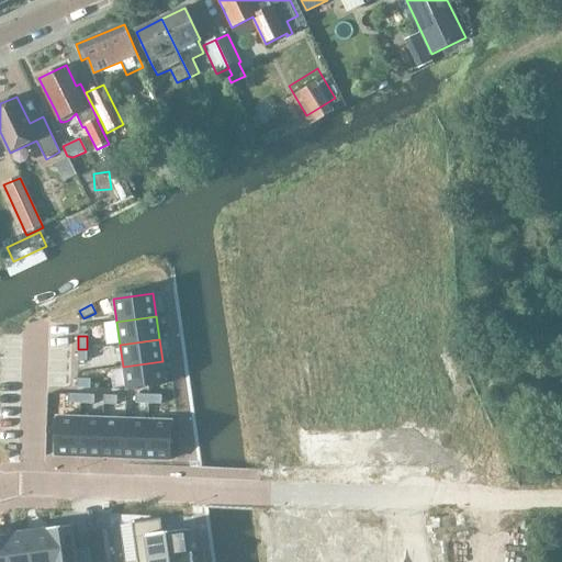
[(78,349),(78,361),(87,362),(87,349),(78,349)]
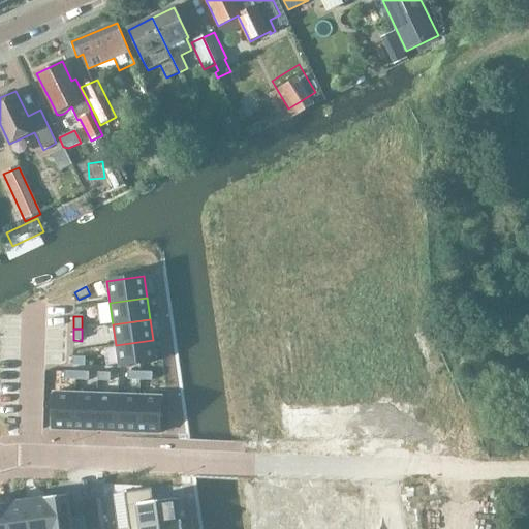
[(153,340),(116,345),(119,367),(156,362),(153,340)]
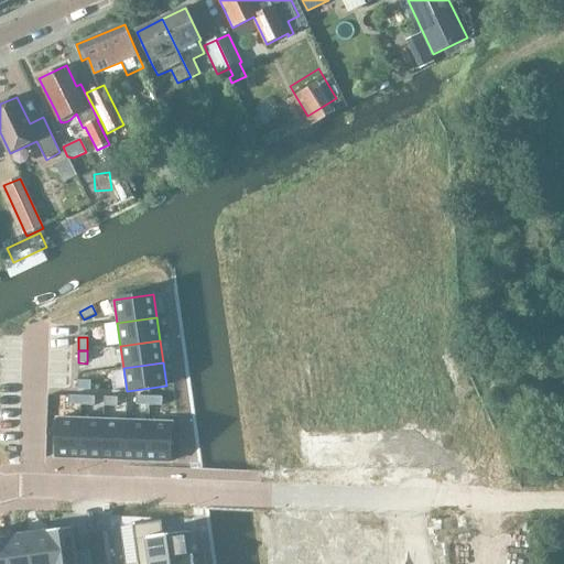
[(346,375),(259,387),(271,469),(358,457),(346,375)]
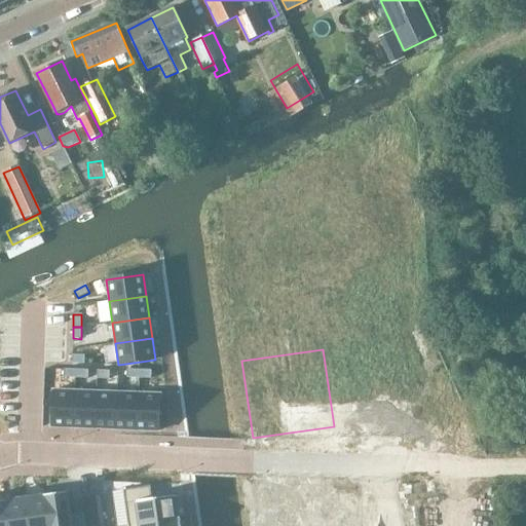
[(72,355),(72,364),(84,364),(84,355),(72,355)]
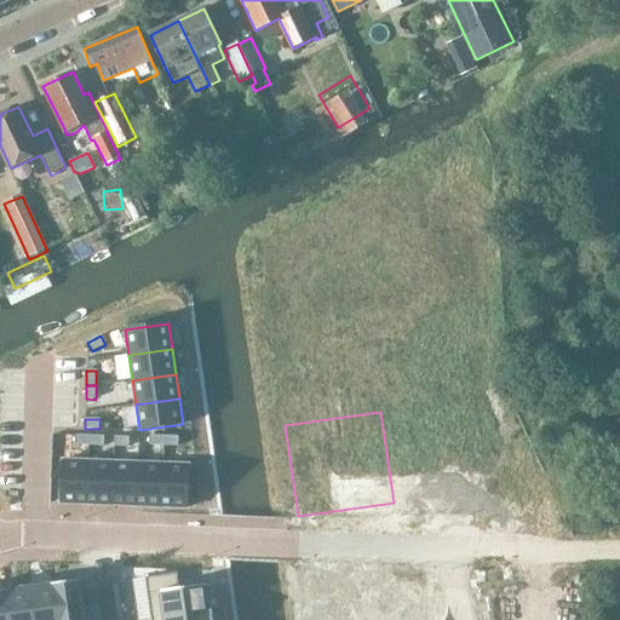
[(75,436),(75,446),(90,446),(90,436),(75,436)]
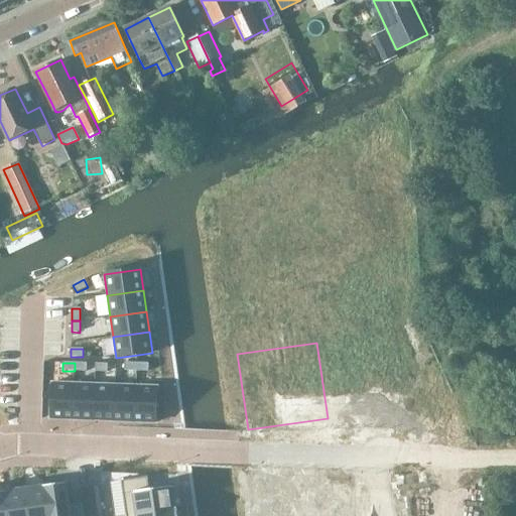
[(75,363),(75,371),(86,372),(87,364),(75,363)]
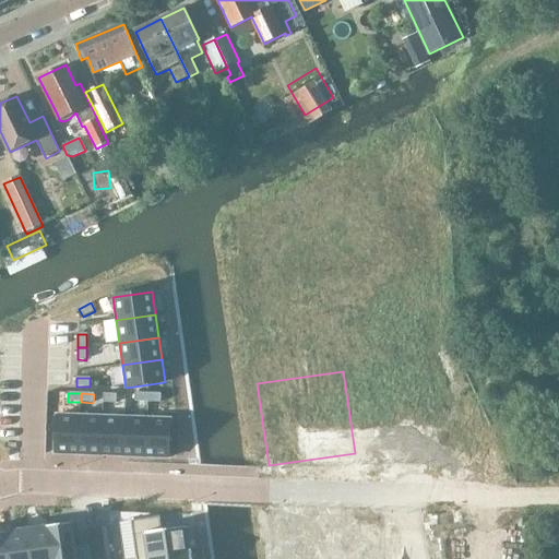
[(134,393),(134,402),(147,402),(147,393),(134,393)]
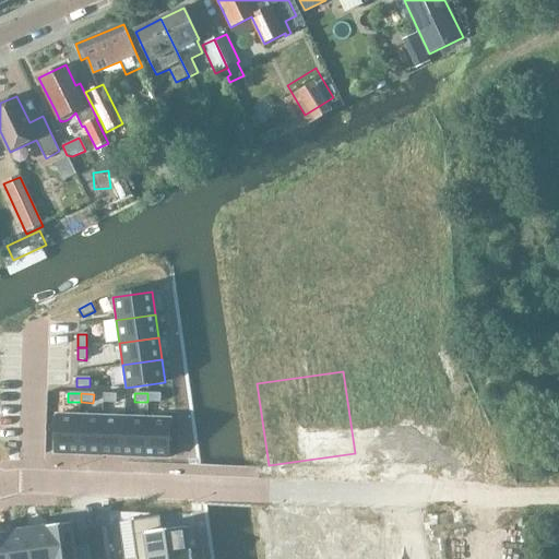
[(147,393),(147,402),(161,403),(161,394),(147,393)]
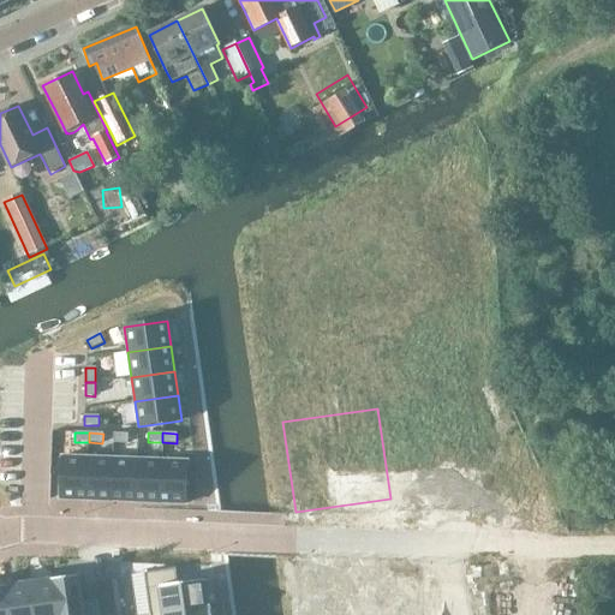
[(113,434),(113,443),(127,443),(127,434),(113,434)]
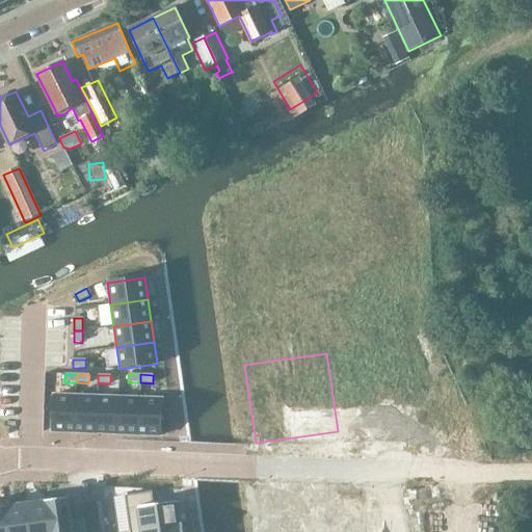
[(75,433),(76,396),(54,395),(52,432),(75,433)]
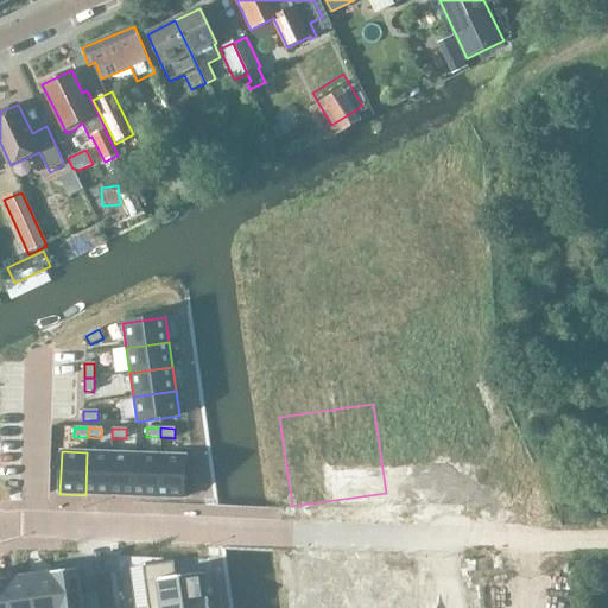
[(87,453),(86,495),(109,496),(112,454),(87,453)]
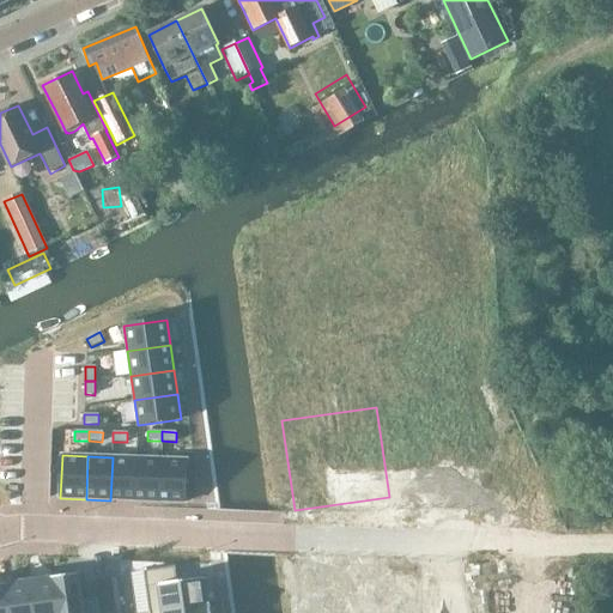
[(113,457),(110,501),(135,502),(137,457),(113,457)]
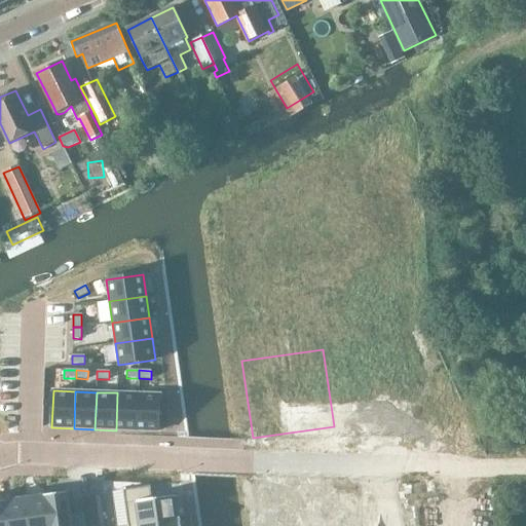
[(117,392),(116,430),(137,430),(138,393),(117,392)]
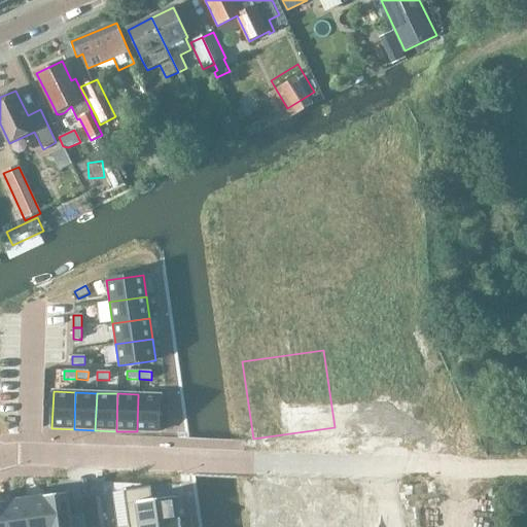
[(138,394),(137,431),(159,432),(161,395),(138,394)]
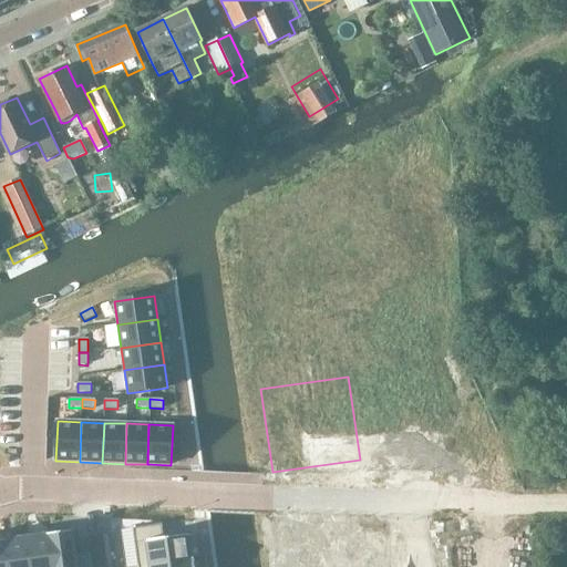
[(162,525),(133,528),(138,566),(194,559),(191,535),(164,538),(162,525)]
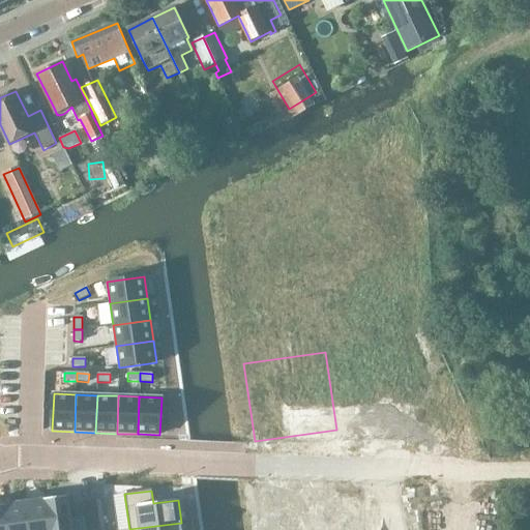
[(72,529),(68,496),(45,499),(49,529),(72,529)]
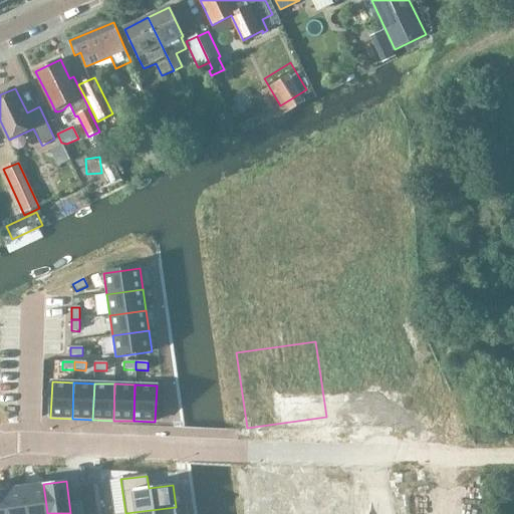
[(47,513),(43,484),(24,487),(28,513),(47,513)]
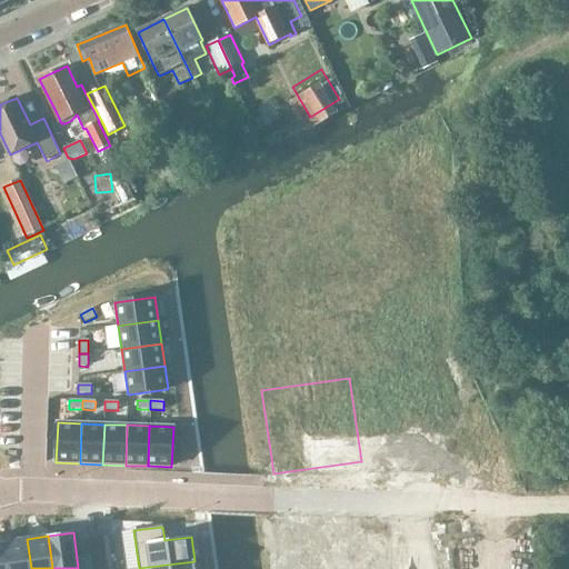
[(350,537),(321,540),(323,553),(333,552),(336,568),(386,568),(383,547),(351,550),(350,537)]
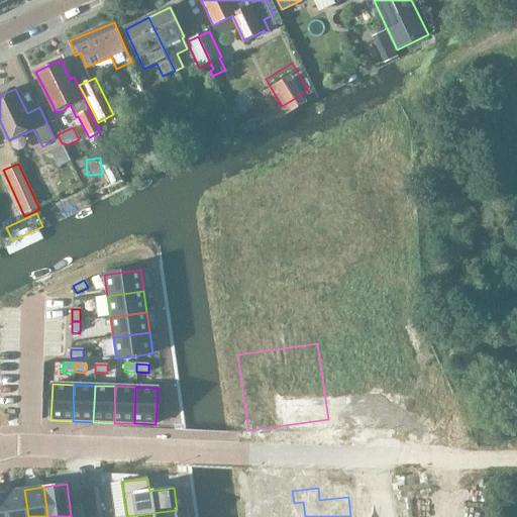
[(28,516),(24,490),(5,493),(8,516),(28,516)]
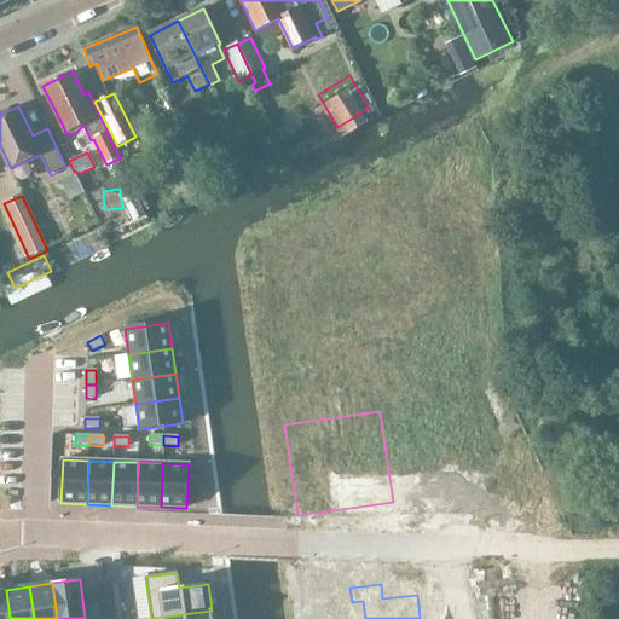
[(0,618),(10,618),(6,590),(0,590),(0,618)]
